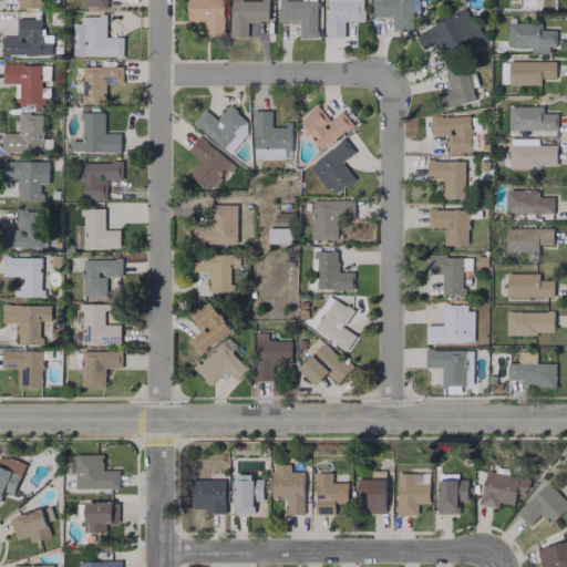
[(17,0),(18,8),(41,9),(40,0),(17,0)]
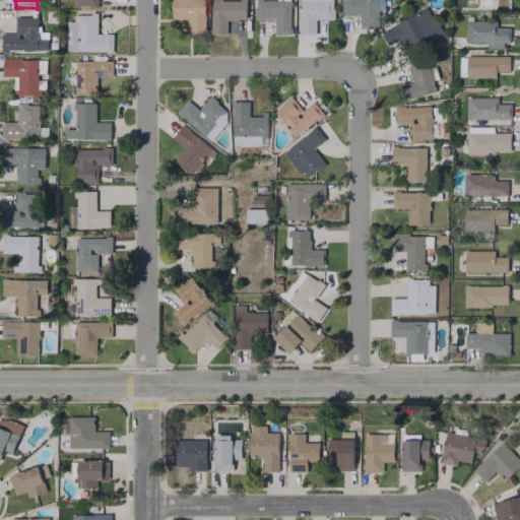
[(203,0),(171,0),(171,19),(188,19),(188,34),(204,33),(203,0)]
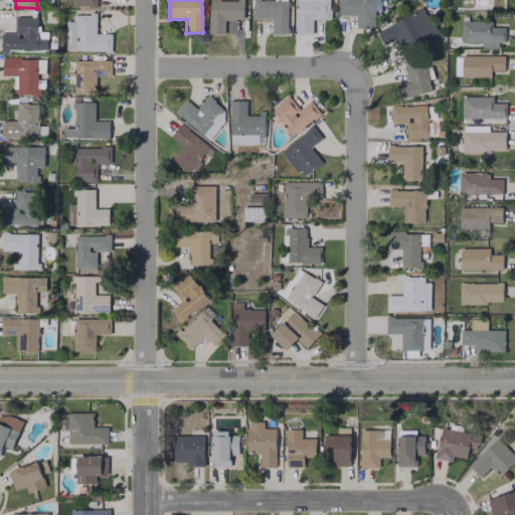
[(224,33),(224,20),(243,20),(242,0),(218,0),(208,0),(208,33),(224,33)]
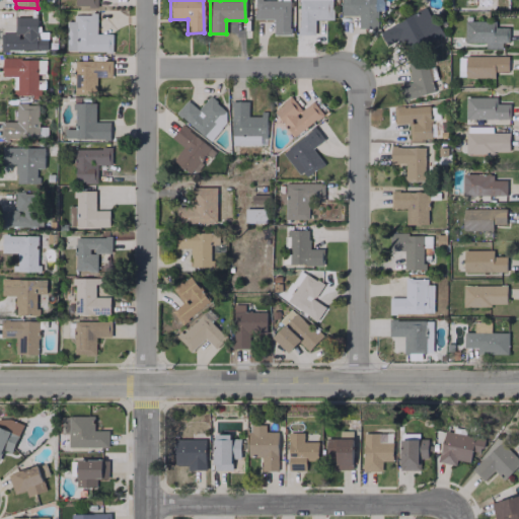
[(273,35),(289,34),(288,0),(253,0),(253,19),(273,19),(273,35)]
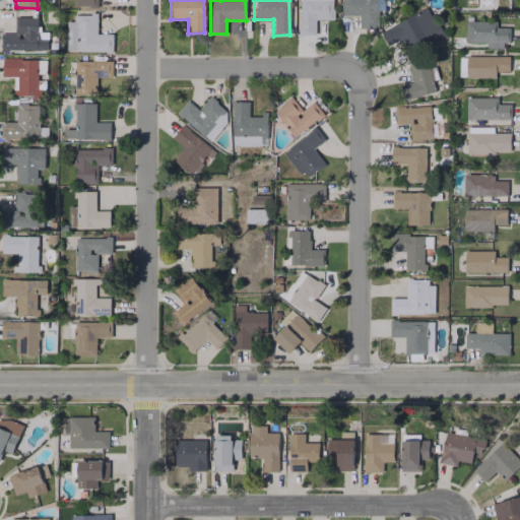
[(298,0),(300,35),(315,35),(315,20),(332,19),(331,0),(298,0)]
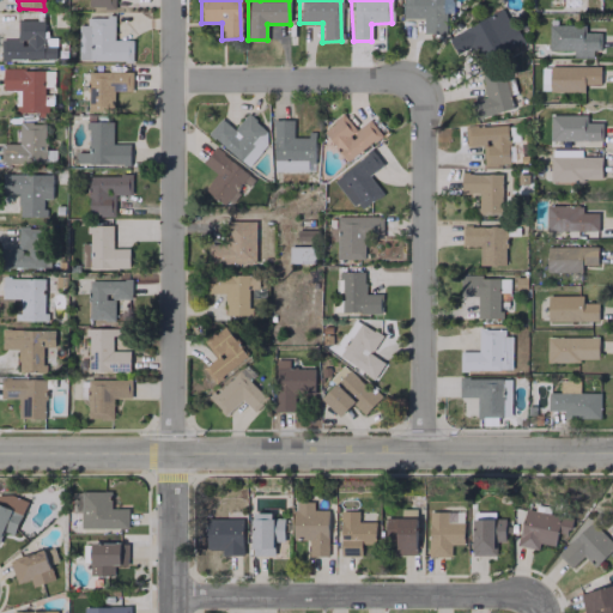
[(401,0),(401,18),(423,18),(423,32),(444,34),(445,12),(451,12),(451,0),(401,0)]
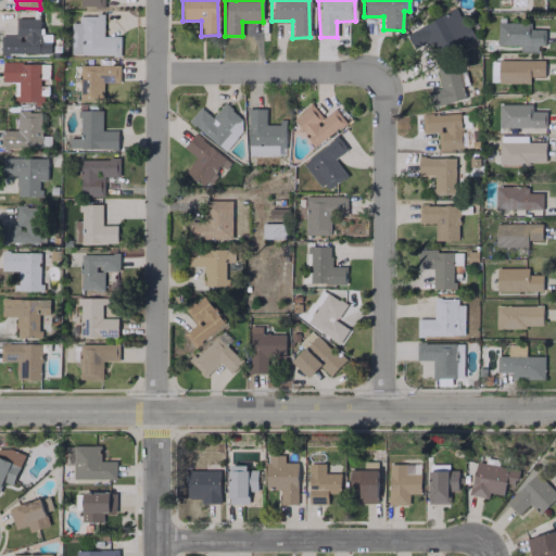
[(475,38),(456,7),(407,35),(415,49),(427,42),(438,60),(475,38)]
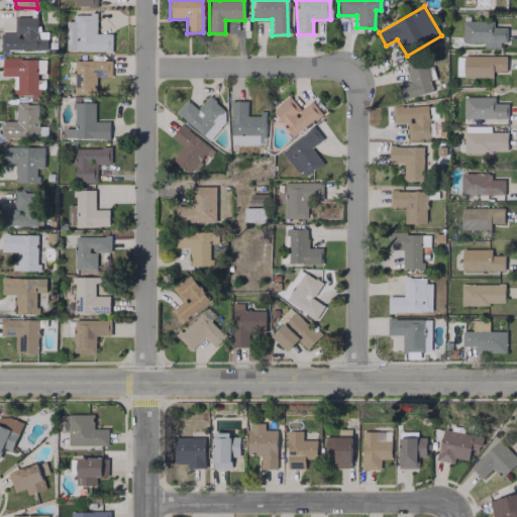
[(96,13),(73,13),(73,21),(66,21),(66,52),(111,50),(111,33),(96,33),(96,13)]
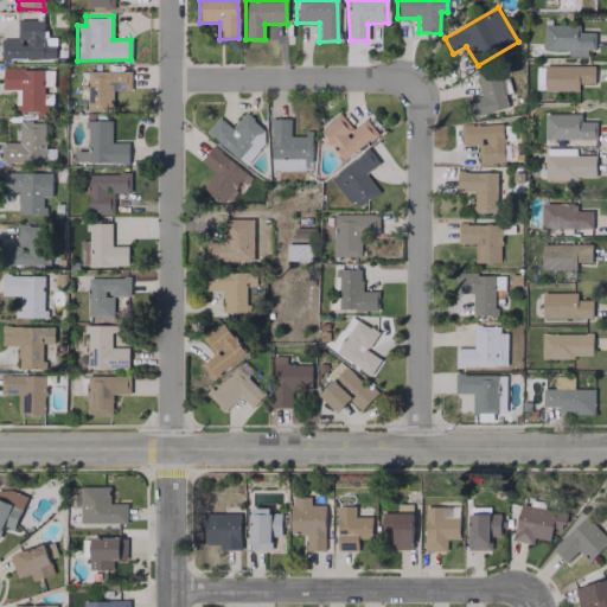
[(55,59),(56,37),(44,37),(44,20),(17,20),(17,39),(1,39),(1,58),(55,59)]
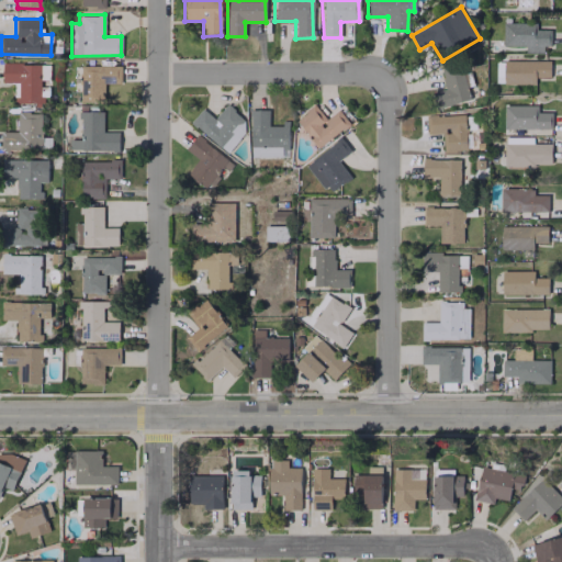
[(503,23),(502,45),(525,46),(525,53),(547,53),(548,30),(534,29),(534,24),(503,23)]
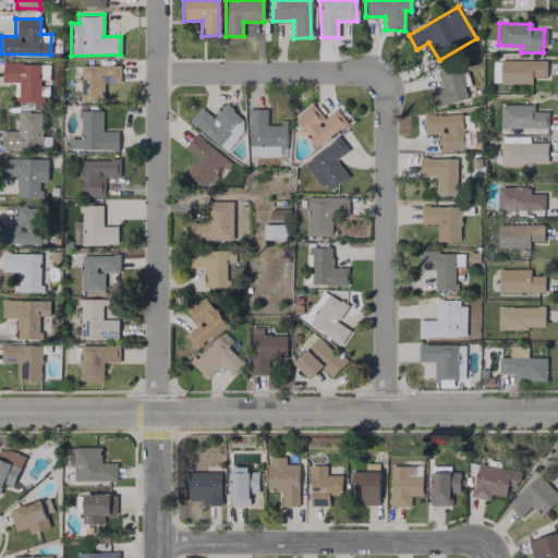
[(19,102),(40,102),(41,63),(3,63),(2,82),(19,82),(19,102)]
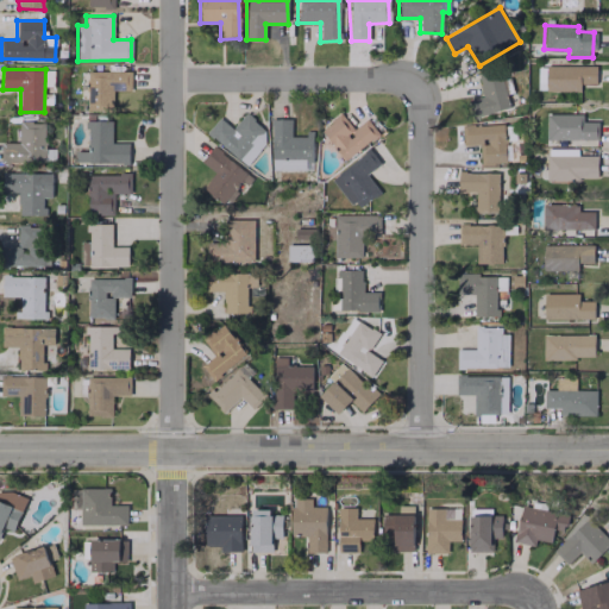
[(131,90),(131,71),(87,70),(87,110),(113,110),(113,89),(131,90)]
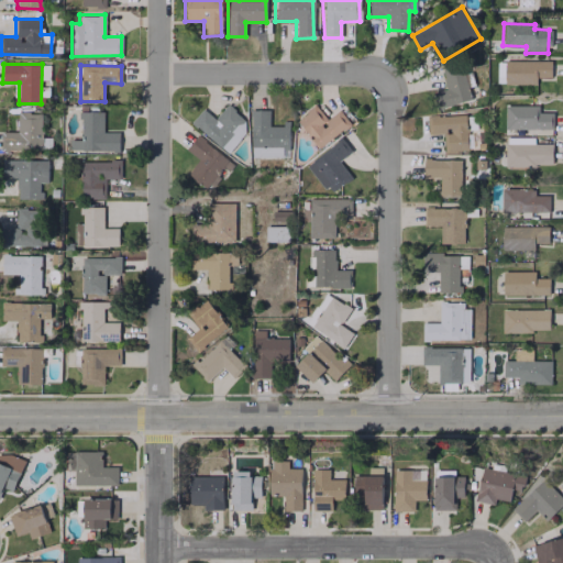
[(470,100),(463,65),(441,69),(445,89),(434,91),(437,107),(470,100)]
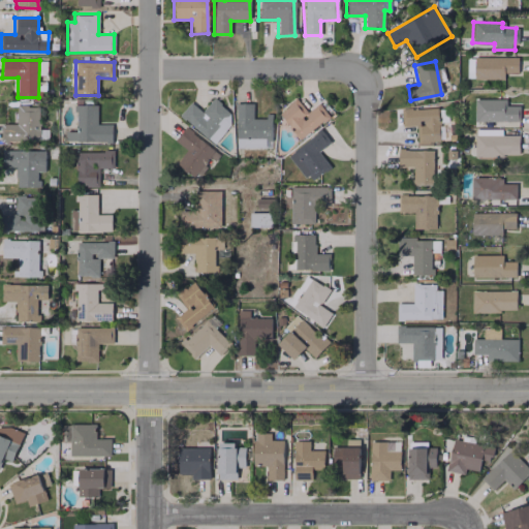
[(190,101),(179,115),(214,143),(235,116),(213,98),(201,112),(190,101)]
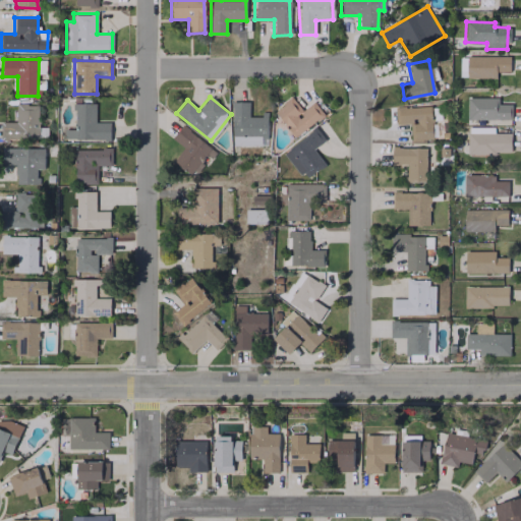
[(313,102),(302,110),(291,97),(274,111),(295,137),(324,114),(313,102)]
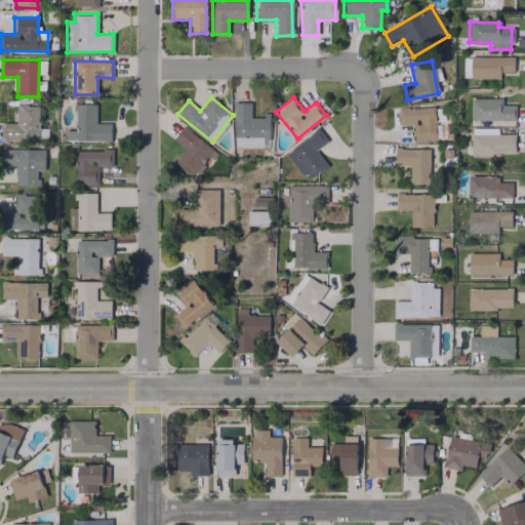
[(514,120),(513,105),(501,105),(501,97),(470,98),(471,121),(514,120)]
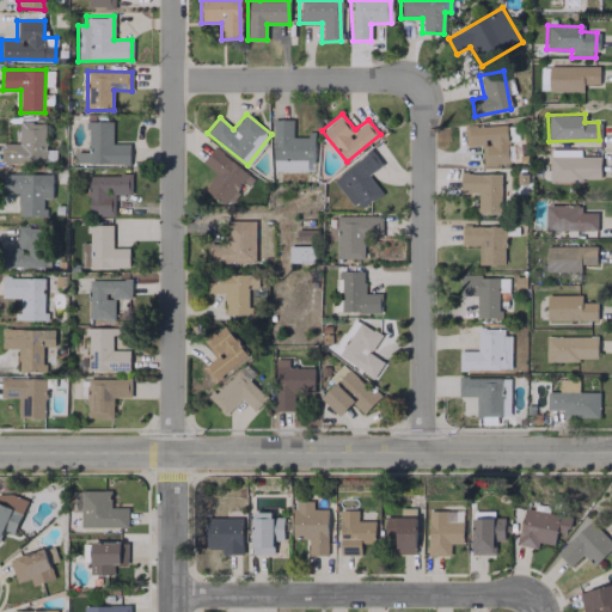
[(112,121),(87,121),(87,152),(77,152),(77,163),(129,164),(130,144),(111,144),(112,121)]
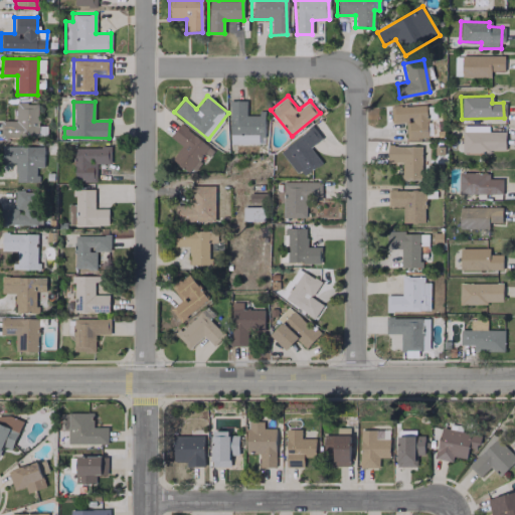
[(1,120),(0,137),(37,138),(38,104),(16,103),(15,121),(1,120)]
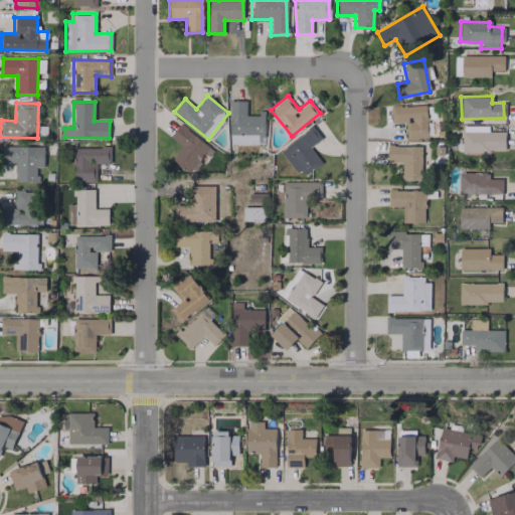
[(405,139),(426,139),(425,105),(390,106),(390,123),(405,123),(405,139)]
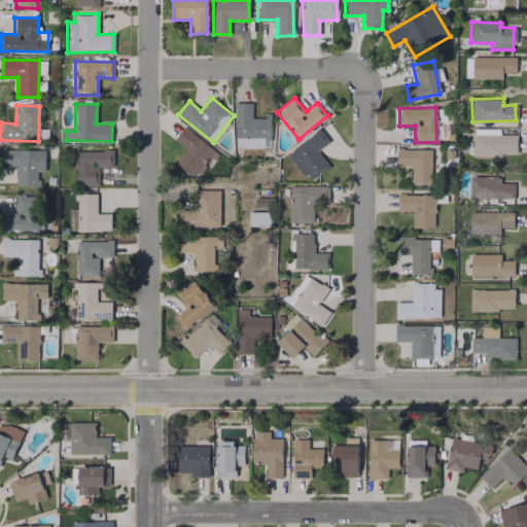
[(175,162),(195,179),(216,153),(185,126),(174,139),(185,150),(175,162)]
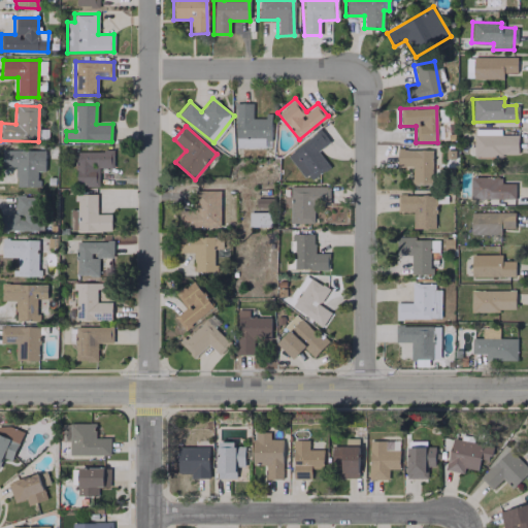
[(309,183),(330,166),(318,152),(330,141),(320,128),(287,155),(309,183)]
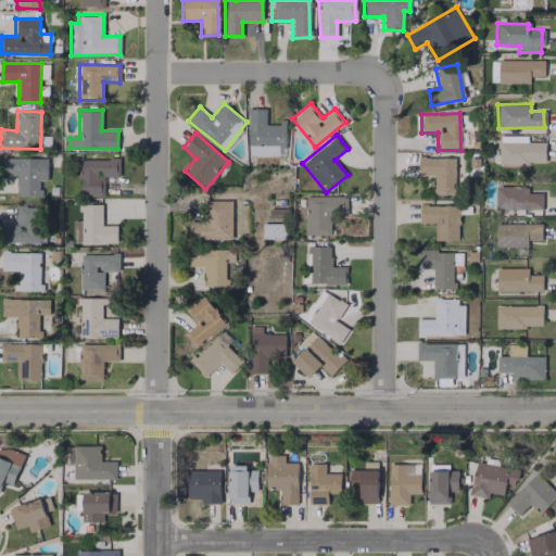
[(500,164),(545,163),(544,141),(527,142),(527,136),(498,136),(500,164)]
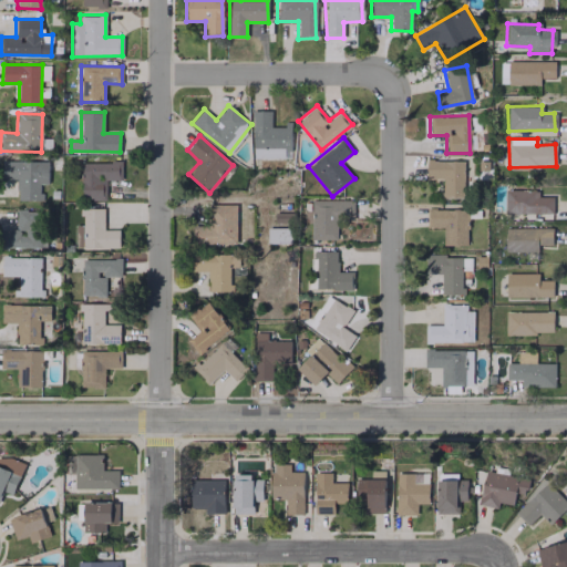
[(48,161),(2,161),(2,179),(17,179),(17,198),(39,198),(39,184),(48,184),(48,161)]
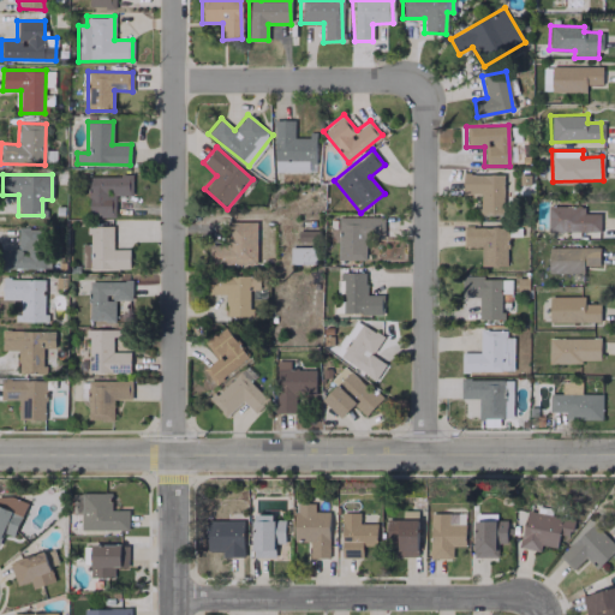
[(503,174),(463,174),(463,195),(479,195),(479,215),(502,215),(503,174)]
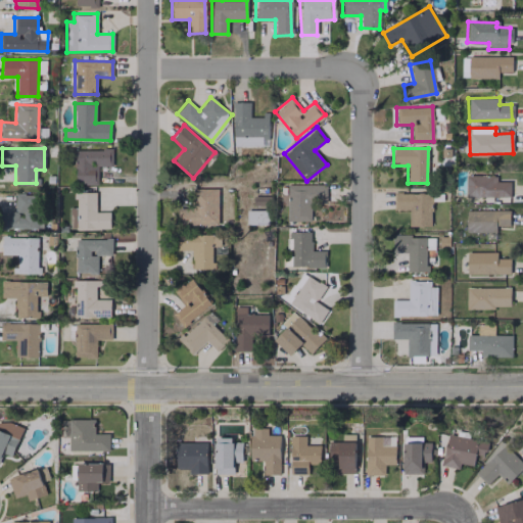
[(112,165),(111,149),(75,150),(76,185),(98,184),(98,167),(112,165)]
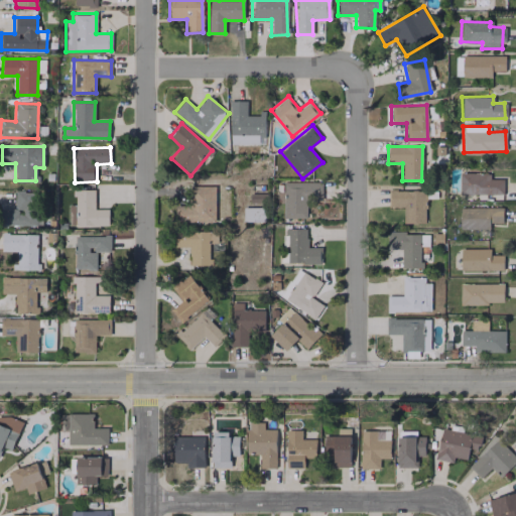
[(458,194),(503,195),(503,178),(490,178),(490,173),(459,172),(458,194)]
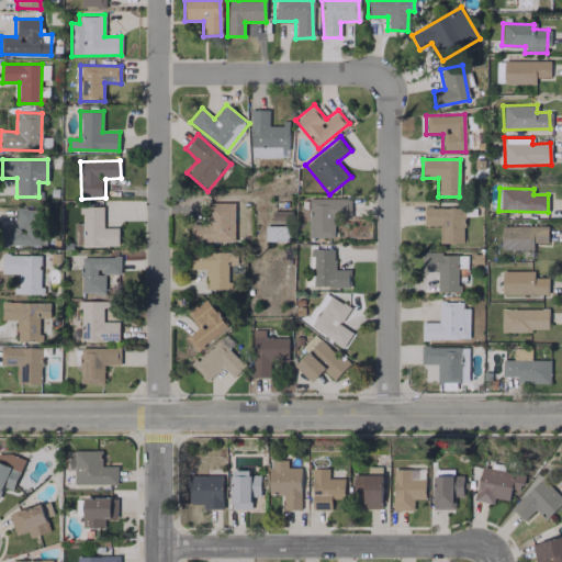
[(350,198),(307,199),(308,238),(334,237),(334,216),(350,216),(350,198)]
